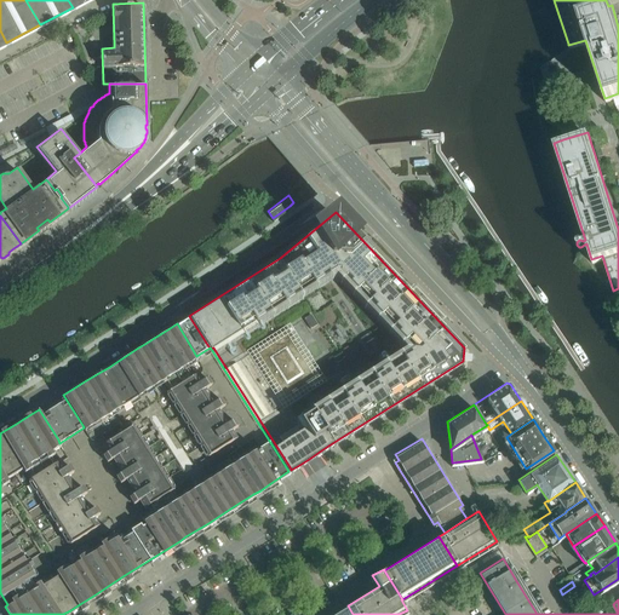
[(574,586),(562,595),(566,599),(566,601),(579,591),(575,585),(574,586)]
